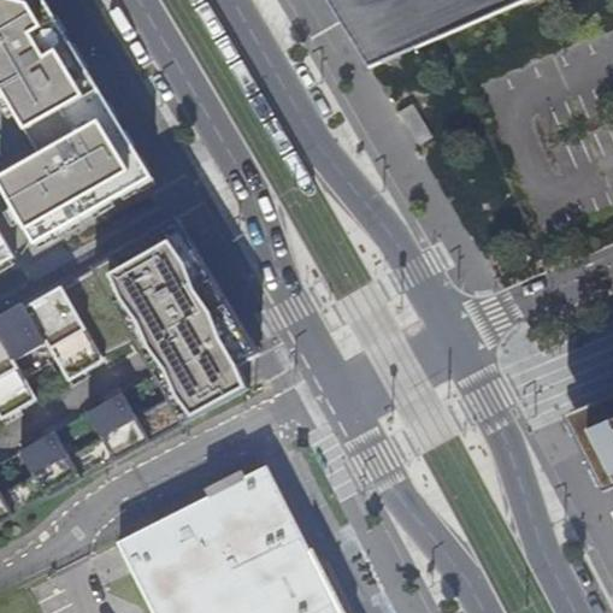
[(0,87),(1,87),(41,153),(0,177),(0,182),(24,223),(46,237),(151,176),(129,140),(45,0),(0,0),(0,87)]
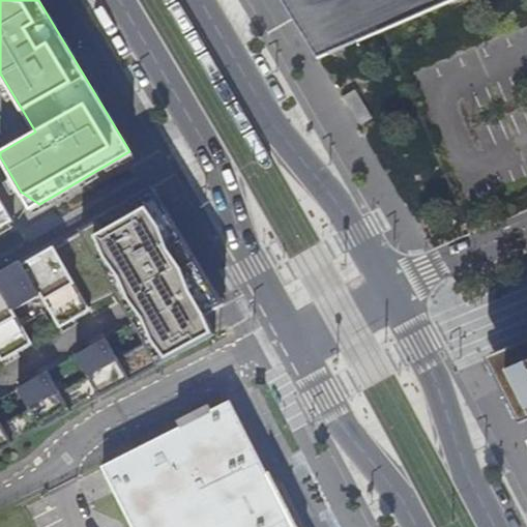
[(351,88),(340,95),(354,123),(367,116),(351,88)]
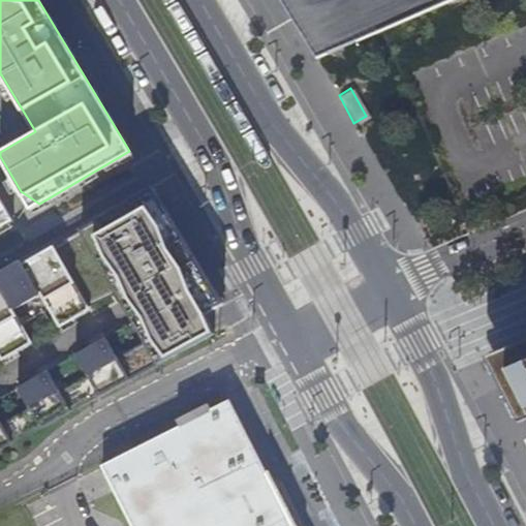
[(0,444),(212,331),(208,323),(202,313),(222,302),(153,188),(0,273),(0,353),(28,338),(10,305),(38,289),(56,322),(87,306),(86,303),(115,291),(141,339),(114,353),(99,327),(82,336),(85,342),(71,349),(83,370),(56,385),(40,358),(23,367),(27,374),(12,381),(24,402),(0,414),(0,444)]
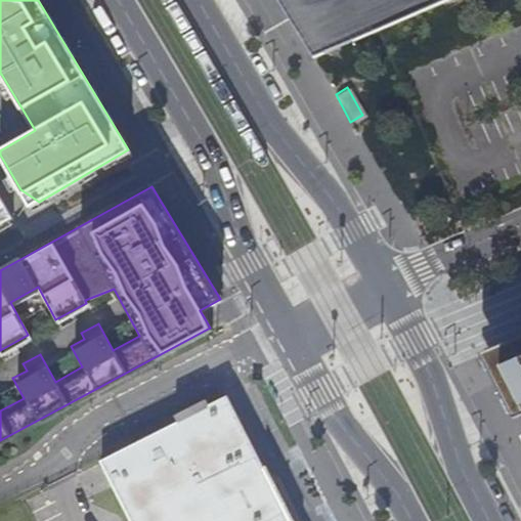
[(0,222),(10,217),(0,199),(0,222)]
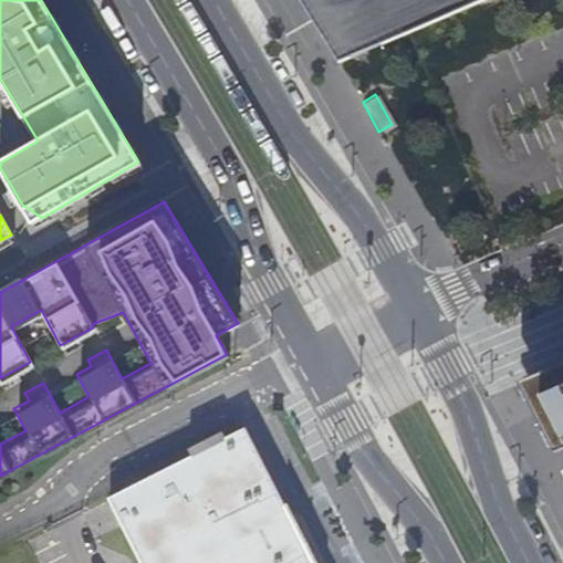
[(562,361),(519,379),(554,450),(562,446),(562,449),(562,361)]
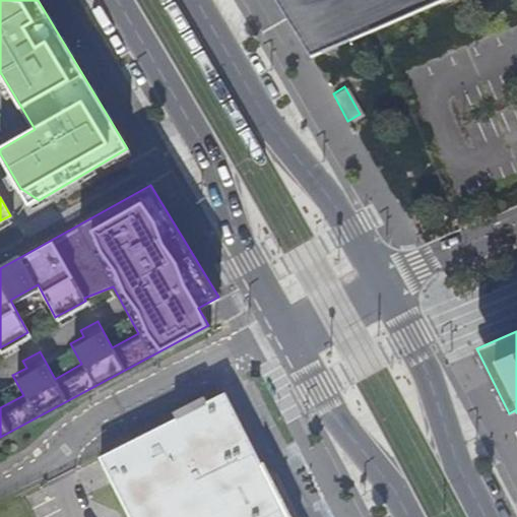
[(283,516),(221,394),(205,403),(202,397),(171,412),(175,418),(98,458),(128,516),(283,516)]
